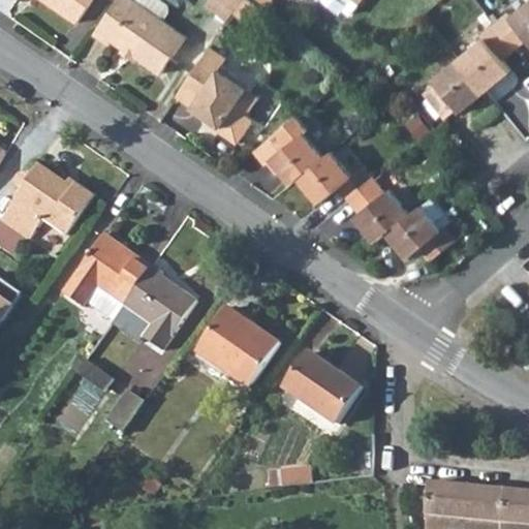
[(48,0),(81,22),(94,0),(48,0)]
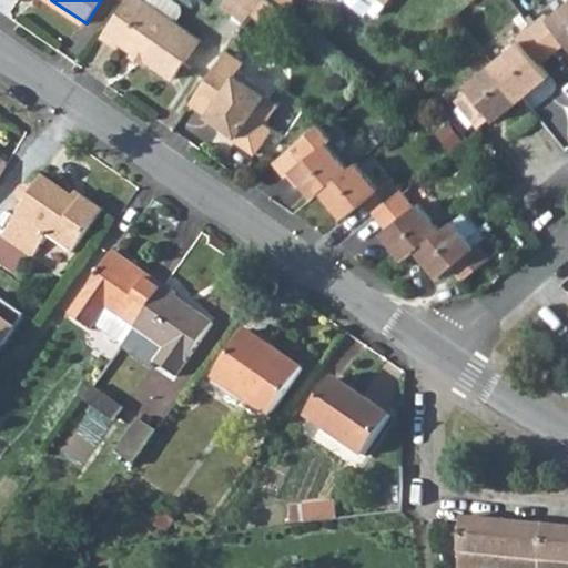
[(127,0),(105,32),(122,44),(125,40),(139,50),(146,56),(175,74),(202,38),(178,21),(148,0),(146,0),(127,0)]
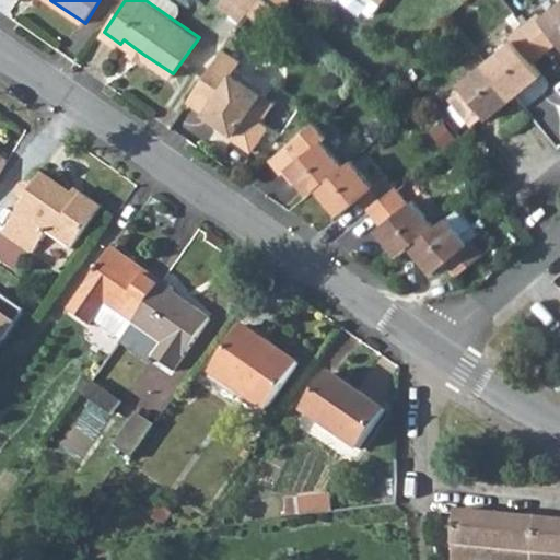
[(144,0),(146,0),(175,21),(182,11),(178,3),(174,0),(144,0)]
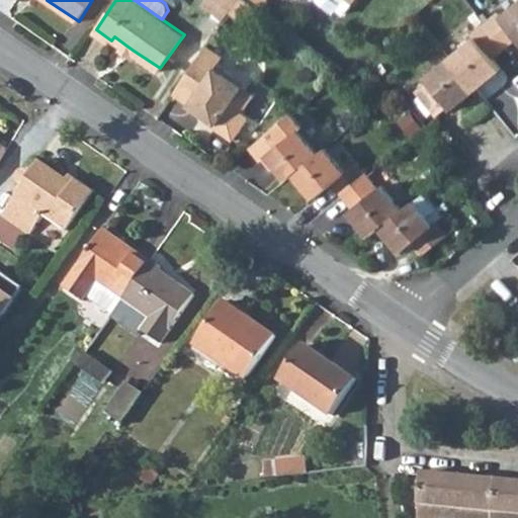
[(203,0),(199,6),(219,18),(230,0),(203,0)]
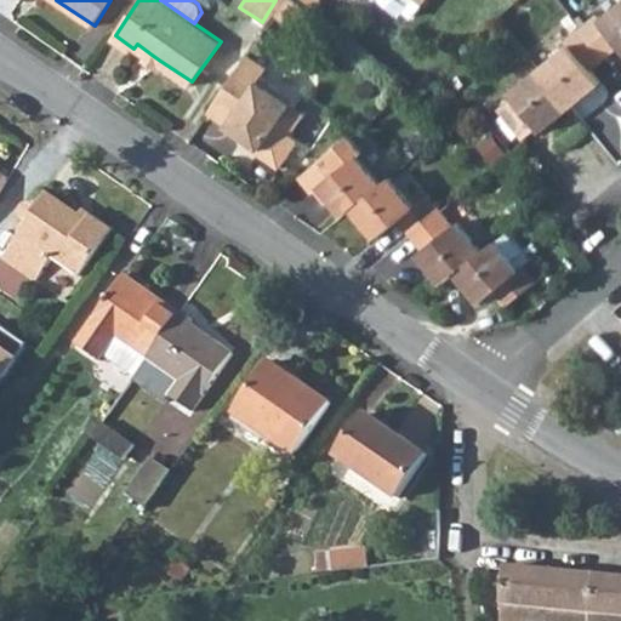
[(412,16),(425,0),(383,0),(402,15),(405,10),(412,16)]
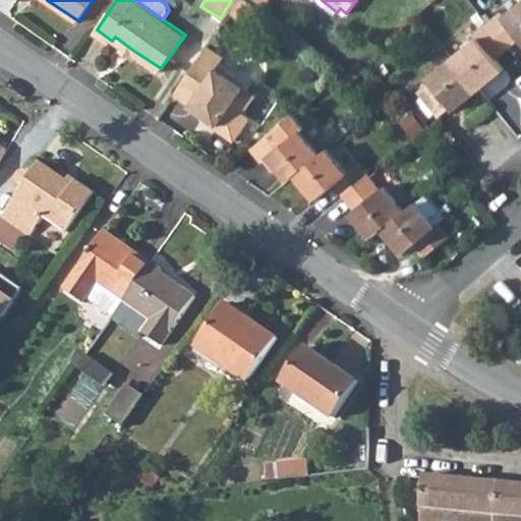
[(487,21),(509,46),(520,36),(520,0),(505,14),(502,9),(487,21)]
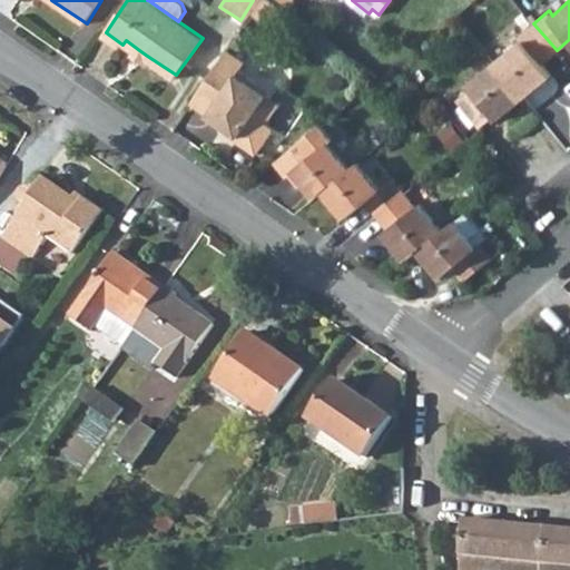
[(495,61),(526,97),(552,75),(542,62),(557,50),(533,23),(518,36),(522,40),(495,61)]
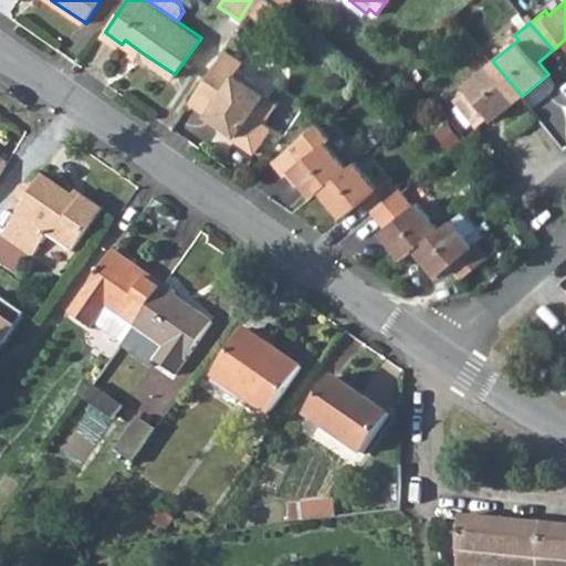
[(229,48),(191,102),(223,124),(231,128),(232,127),(238,130),(233,136),(255,152),(273,126),(265,121),(280,100),(259,86),(255,77),(239,66),(244,59),(229,48)]
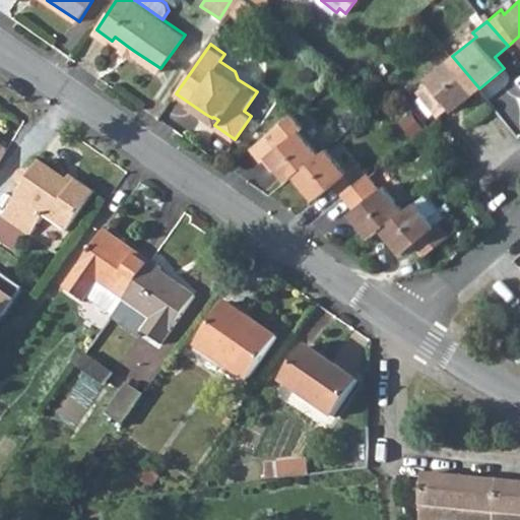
[(127,46),(124,50),(131,56),(134,51),(127,46)]
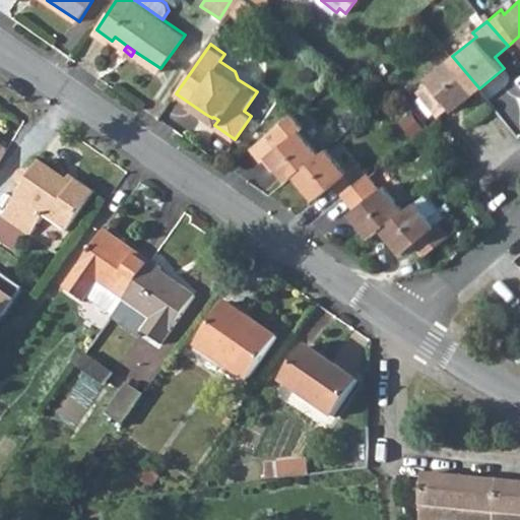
[(452,56),(427,76),(430,80),(417,90),(437,116),(451,105),(454,109),(479,88),(452,56)]
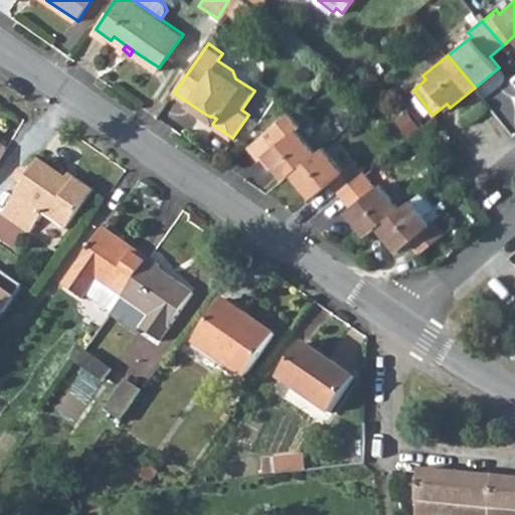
[(268,131),(279,145),(269,153),(277,163),(289,178),(296,172),(320,153),(300,128),(304,126),(293,112),(268,131)]
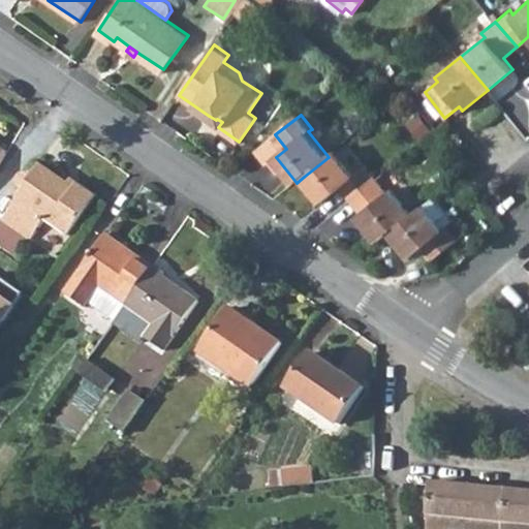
[(207,119),(218,127),(222,122),(217,119),(216,120),(209,116),(207,119)]
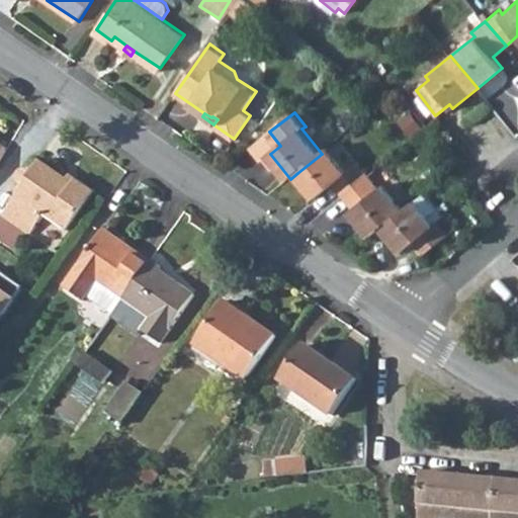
[(269,132),(252,146),(263,159),(266,157),(275,167),(278,164),(270,154),(280,146),(269,132)]
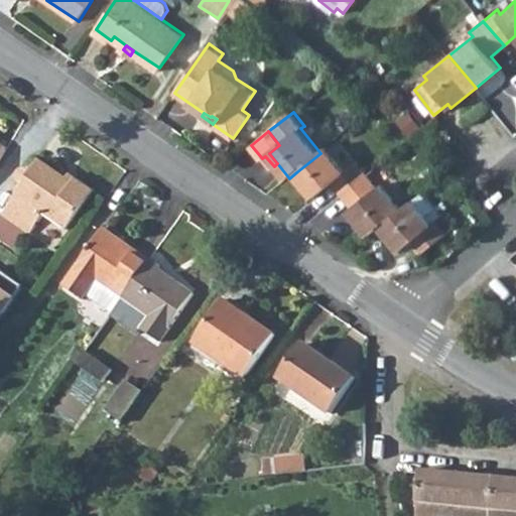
[(296,172),(315,197),(333,182),(343,196),(369,174),(358,160),(347,169),(329,146),(320,153),(296,172)]
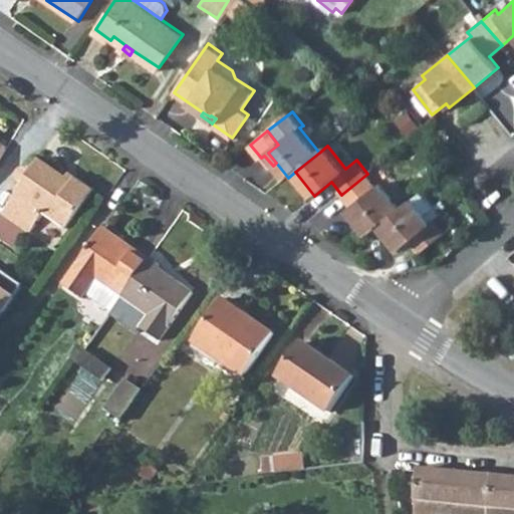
[(2,213),(25,230),(28,232),(43,211),(66,227),(92,190),(74,177),(71,181),(40,159),(30,172),(27,169),(23,169),(20,169),(18,172),(18,175),(18,179),(24,182),(2,213)]
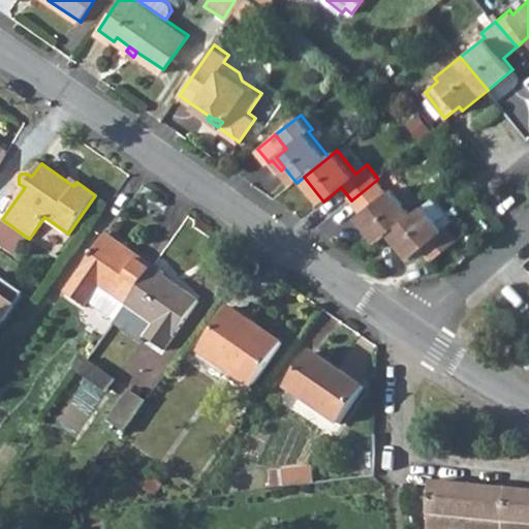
[(351,200),(363,213),(360,216),(379,241),(390,232),(412,214),(392,189),(389,192),(378,179),(351,200)]
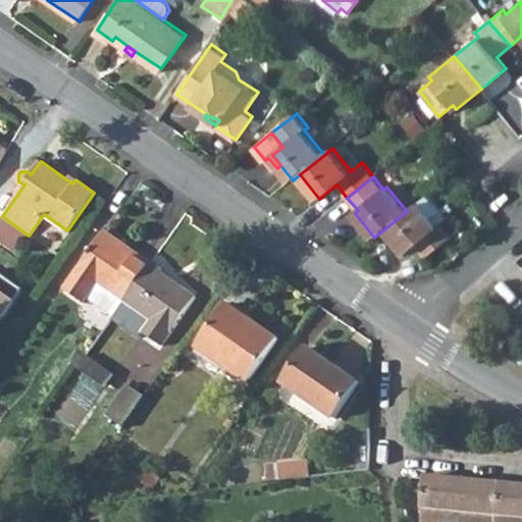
[(384,229),(406,254),(416,246),(426,257),(452,237),(440,223),(436,226),(417,203),(407,211),(384,229)]
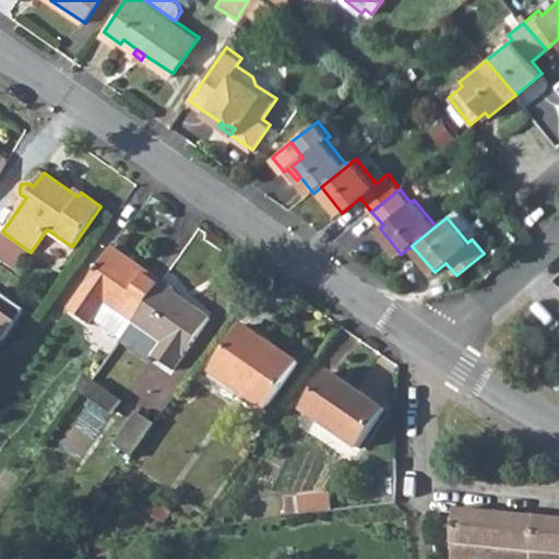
[(2,232),(0,234),(0,259),(14,269),(27,250),(2,232)]
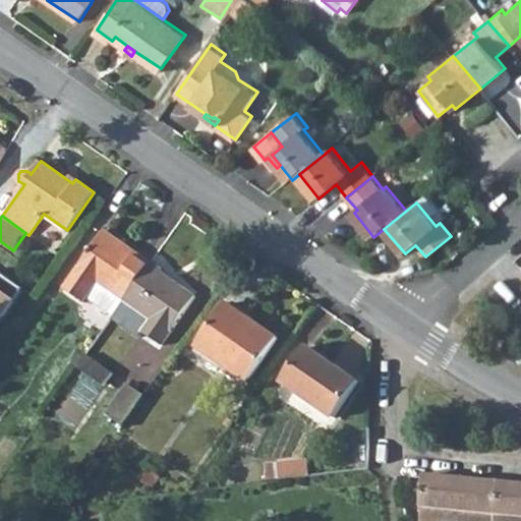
[(90,295),(98,282),(123,299),(152,261),(106,231),(66,286),(87,301),(90,295)]
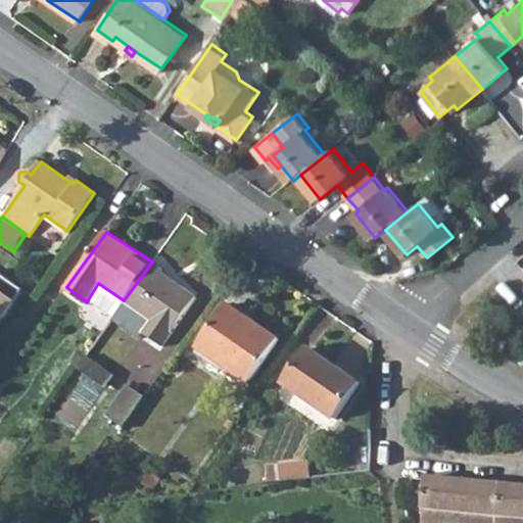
[(112,318),(140,337),(144,332),(161,344),(196,296),(163,273),(165,271),(152,262),(124,300),(115,314),(112,318)]
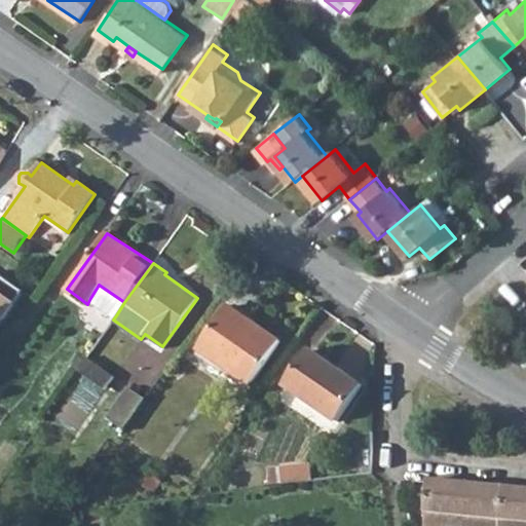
[(0,327),(25,293),(0,275),(0,327)]
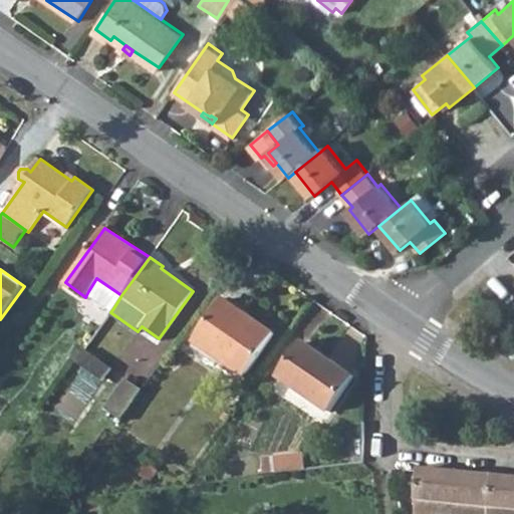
[(88,291),(113,308),(121,295),(96,278),(88,291)]
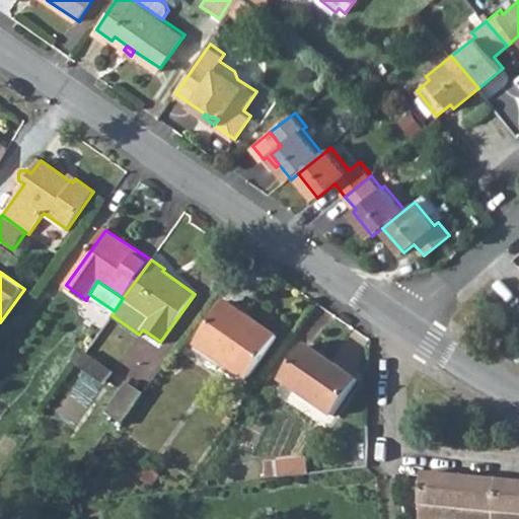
[(196,346),(245,380),(277,336),(227,301),(196,346)]
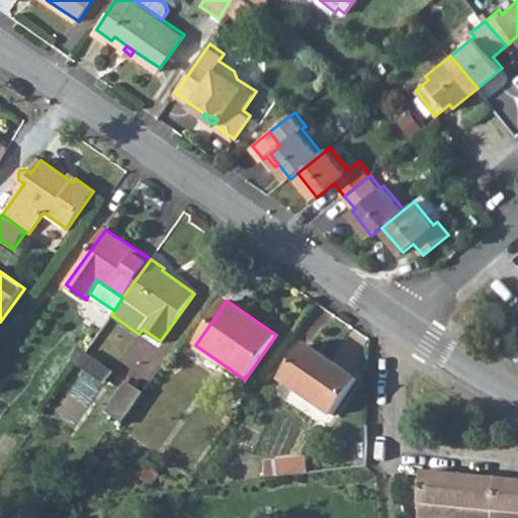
[(281,380),(331,416),(357,378),(308,344),(281,380)]
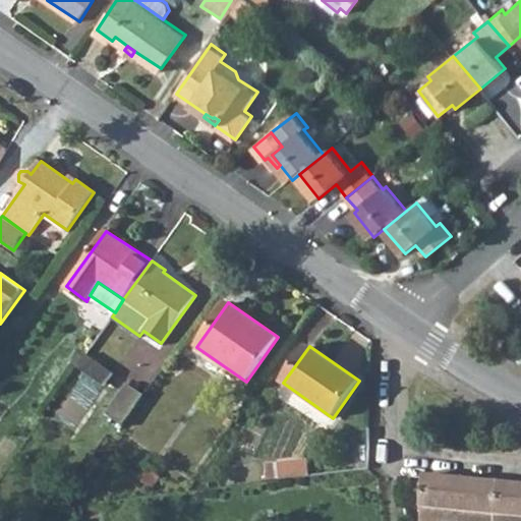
[(106,413),(120,424),(141,394),(126,383),(106,413)]
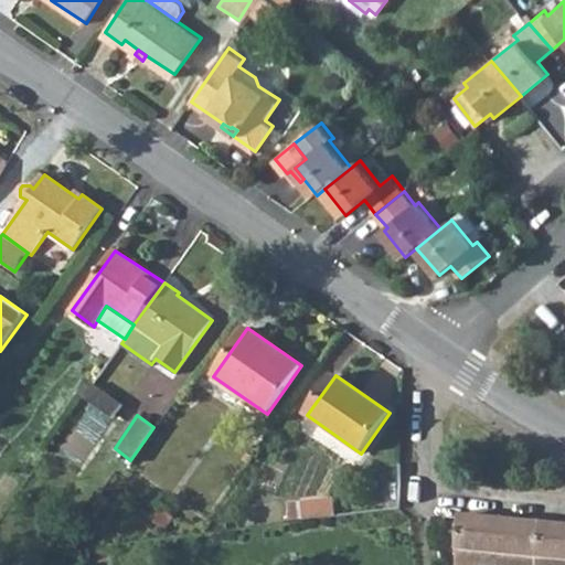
[(305,519),(315,518),(336,514),(334,498),(304,500),(305,519)]
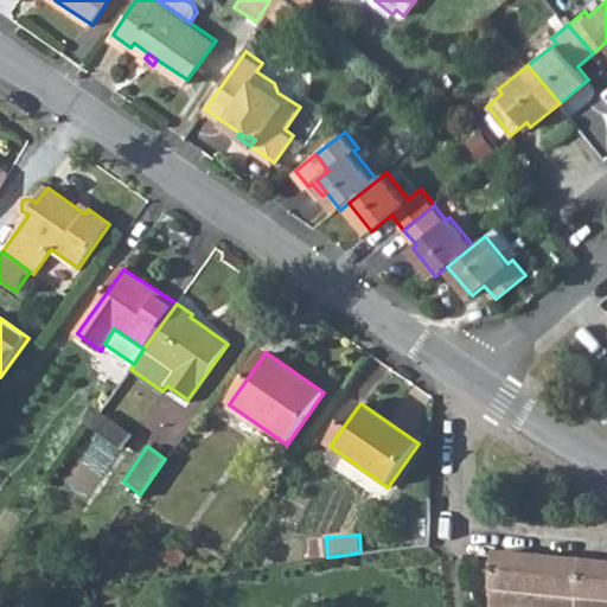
[(487,606),(606,606),(606,561),(579,558),(537,555),(493,549),(493,557),(487,606)]
